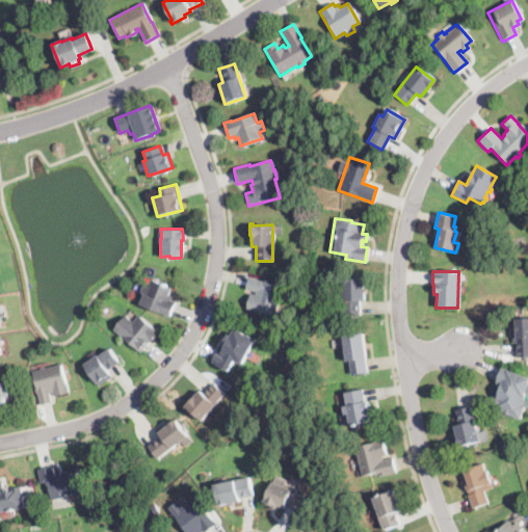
[(280,295),(279,298),(278,298),(273,311),(278,312),(276,316),(254,310),(254,312),(244,309),(248,294),(254,295),(255,292),(244,289),(245,287),(247,277),(280,287),(278,295),(280,295)]
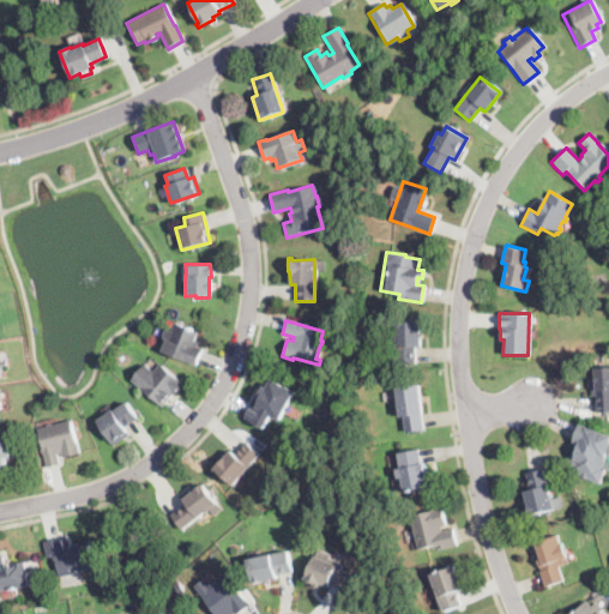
[(418,321),(420,333),(420,347),(412,347),(414,363),(395,363),(395,333),(386,333),(386,321),(418,321)]
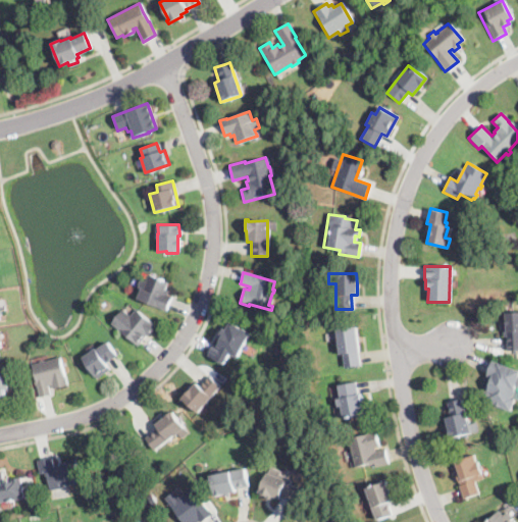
[(157,278),(166,281),(163,289),(167,291),(165,295),(170,297),(164,311),(136,299),(140,290),(136,289),(138,285),(136,284),(138,280),(139,280),(140,278),(144,280),(147,274),(157,278)]
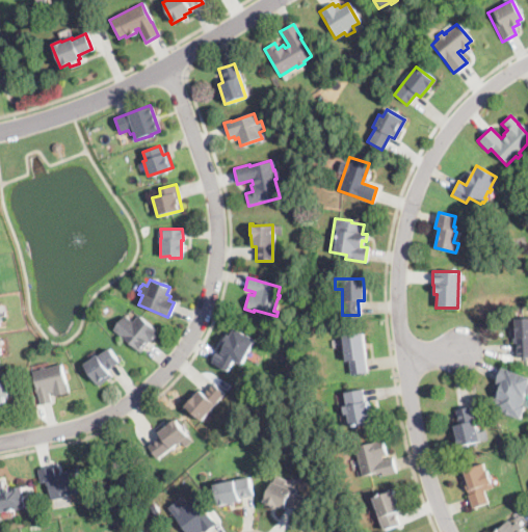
[(137,315),(151,326),(159,333),(153,340),(152,339),(149,343),(147,342),(138,352),(113,331),(111,329),(123,316),(131,322),(137,315)]
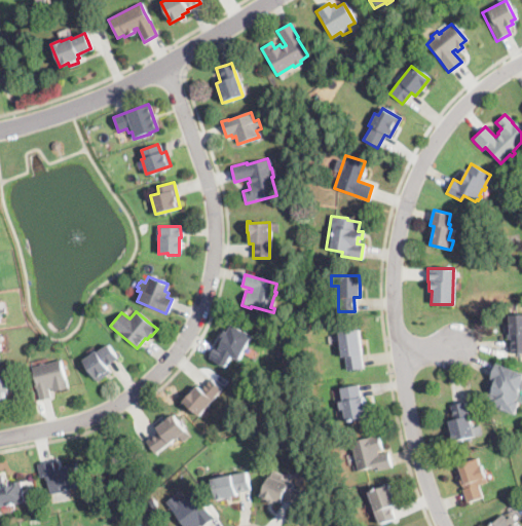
[(521,352),(512,353),(507,353),(505,315),(512,315),(521,314),(521,352)]
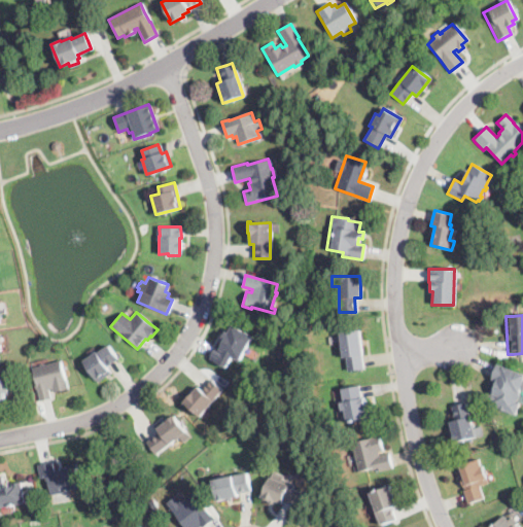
[(241,331),(250,337),(238,360),(230,356),(223,367),(209,359),(208,359),(215,346),(219,348),(222,342),(219,340),(223,331),(227,332),(230,325),(241,331)]
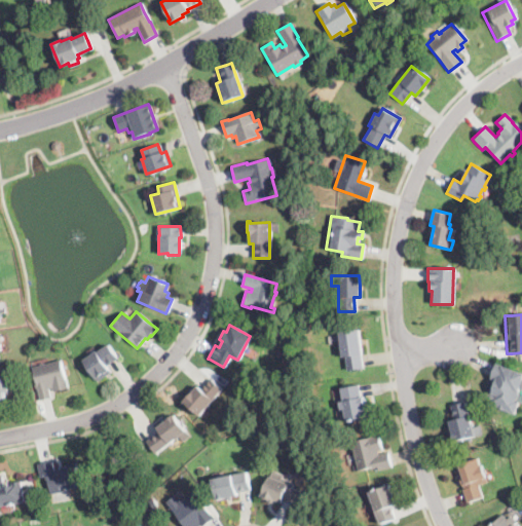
[(360,357),(362,367),(362,368),(345,370),(343,357),(339,357),(337,341),(339,341),(337,333),(357,330),(360,357)]
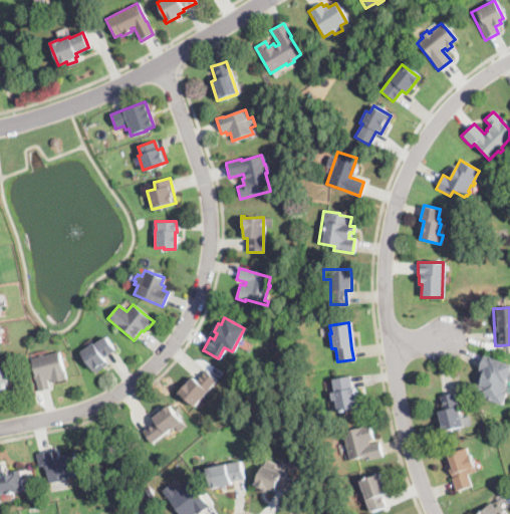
[(104,336),(110,346),(113,350),(102,357),(106,363),(93,372),(88,364),(87,365),(83,359),(79,351),(84,348),(80,342),(89,337),(93,343),(104,336)]
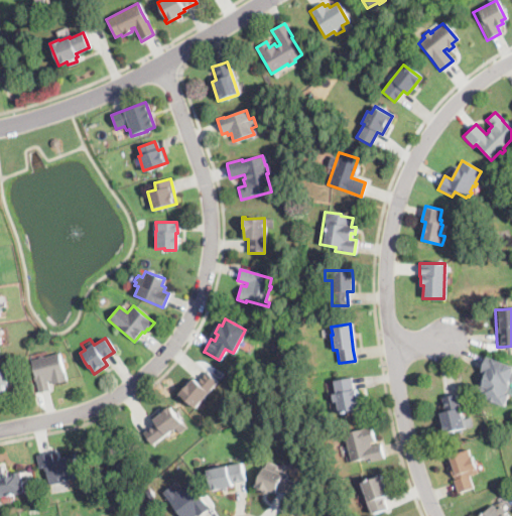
[(58,356),(61,368),(66,381),(50,385),(49,380),(46,381),(48,390),(37,393),(34,380),(33,381),(31,374),(33,374),(29,361),(37,359),(37,357),(40,356),(41,357),(57,353),(58,356)]
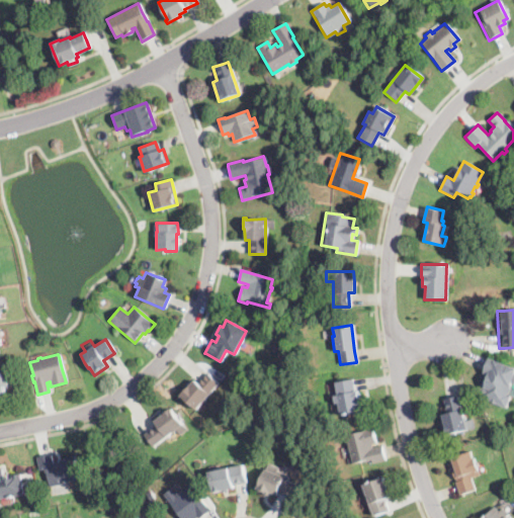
[(513,383),(511,382),(507,393),(510,394),(505,407),(479,397),(480,394),(477,393),(484,371),(482,370),(487,356),(513,366),(513,383)]
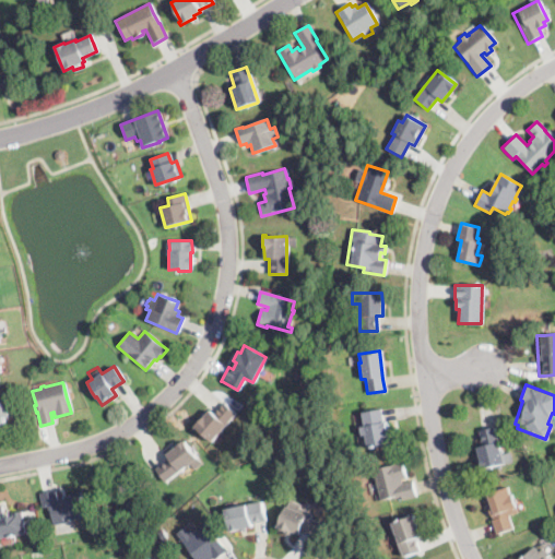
[(234,414),(216,435),(210,442),(196,429),(195,430),(192,428),(196,424),(197,421),(198,423),(208,411),(213,415),(223,404),(234,414)]
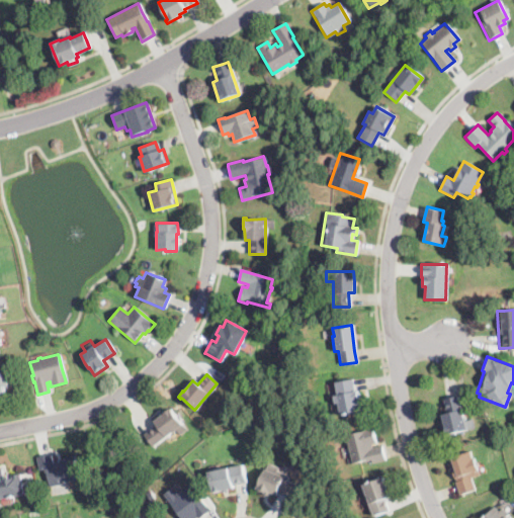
[(353,390),(353,392),(356,391),(358,398),(359,398),(362,410),(339,414),(337,404),(334,404),(332,396),(337,396),(334,382),(351,379),(353,390)]
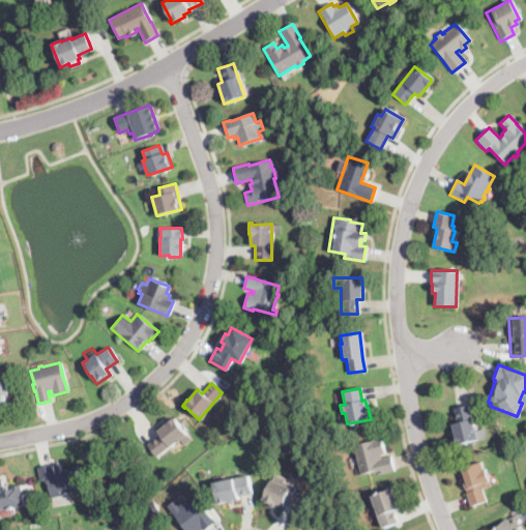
[(471,420),(475,437),(476,439),(456,444),(454,436),(450,423),(457,422),(453,409),(468,405),(471,420)]
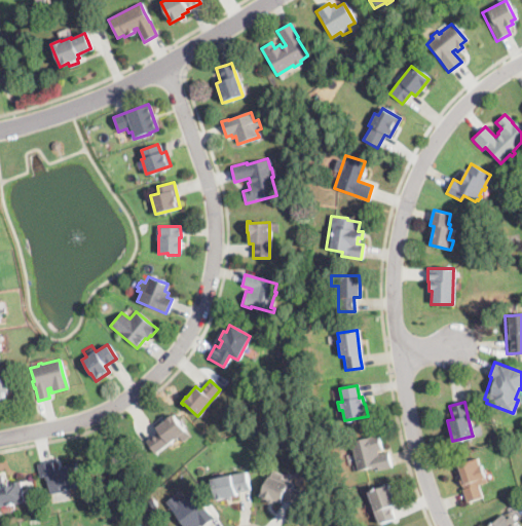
[(187,436),(181,442),(177,437),(154,453),(145,441),(158,430),(155,427),(171,415),(187,436)]
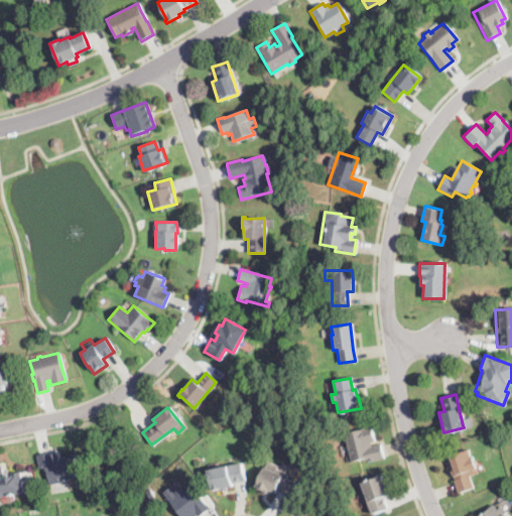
[(489,431),(482,433),(480,427),(487,425),(489,431)]
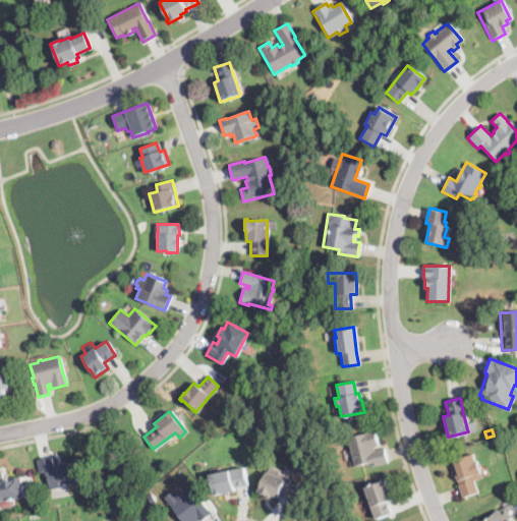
[(374,449),(374,450),(382,448),(386,463),(372,466),(371,461),(353,466),(346,438),(372,430),(377,445),(372,446),(374,449)]
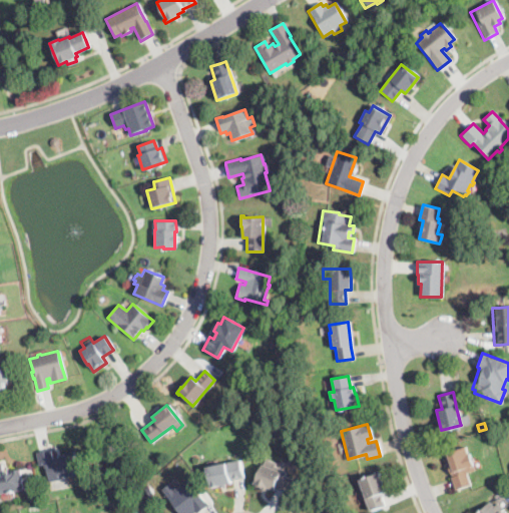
[(466,454),(468,453),(474,471),(466,473),(469,485),(454,490),(450,477),(451,477),(450,474),(449,474),(443,454),(464,447),(466,454)]
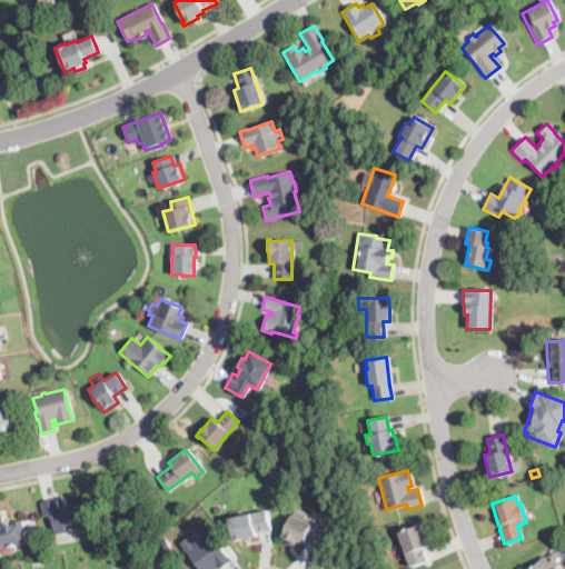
[(56,505),(57,509),(63,507),(63,505),(80,500),(85,525),(86,526),(69,529),(70,532),(58,536),(57,531),(52,532),(48,517),(46,517),(45,513),(41,515),(38,501),(55,498),(56,505)]
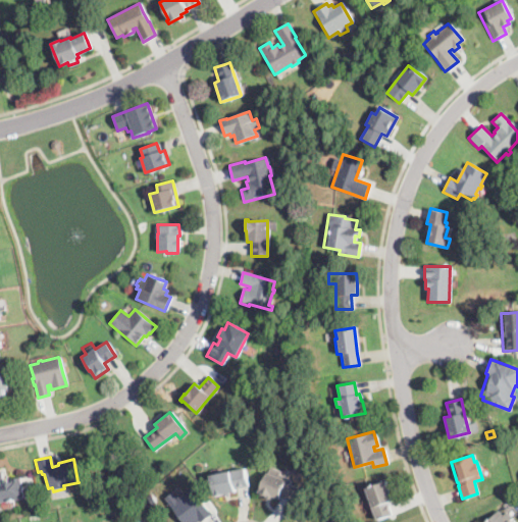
[(297,487),(292,499),(291,503),(271,494),(269,500),(262,497),(263,496),(256,492),(257,489),(258,490),(268,467),(278,471),(277,474),(289,479),(287,483),(297,487)]
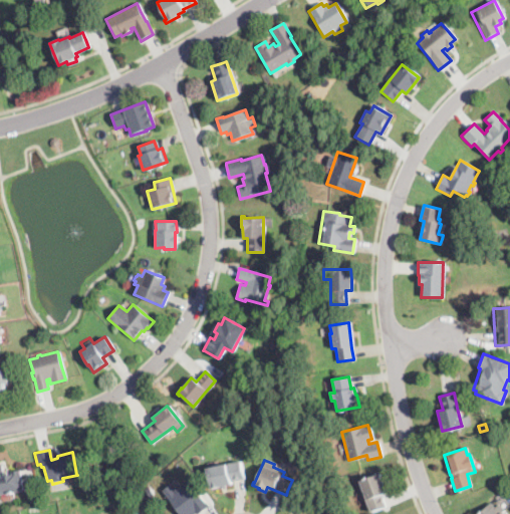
[(212,488),(209,489),(208,487),(210,487),(206,468),(239,461),(243,479),(229,482),(230,484),(212,488)]
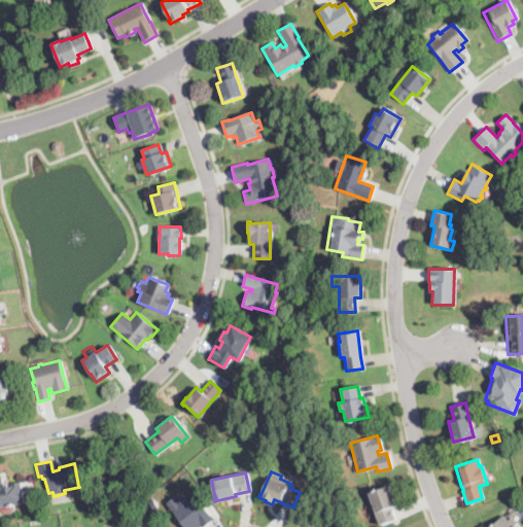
[(1,485),(19,482),(22,503),(10,505),(10,501),(6,502),(6,505),(0,506),(0,476),(1,485)]
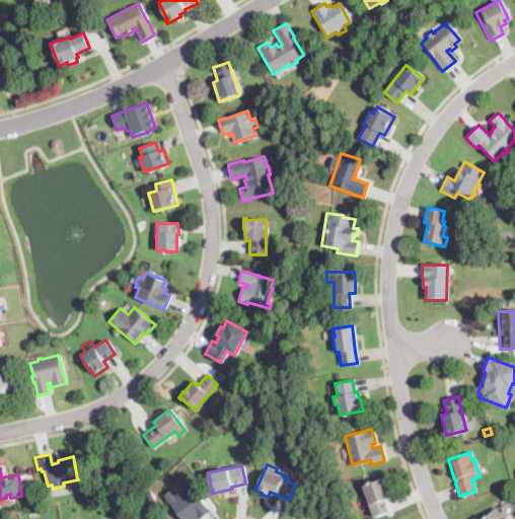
[(373,517),(361,486),(382,477),(389,498),(383,500),(388,512),(373,517)]
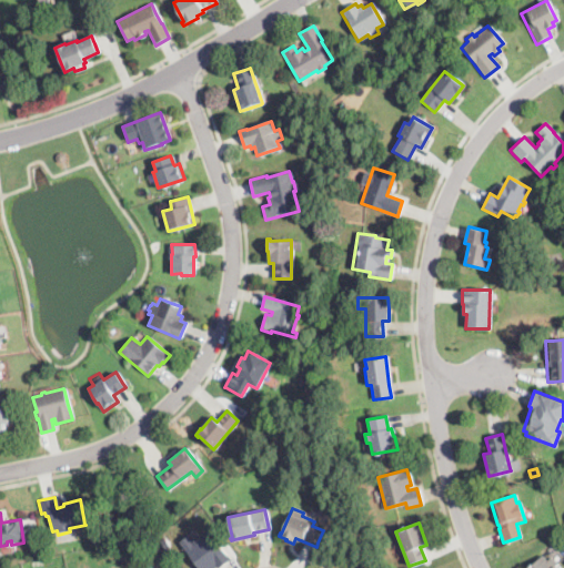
[(208,531),(225,556),(227,555),(230,558),(217,567),(214,567),(212,567),(197,567),(178,541),(184,536),(190,543),(197,538),(198,539),(208,531)]
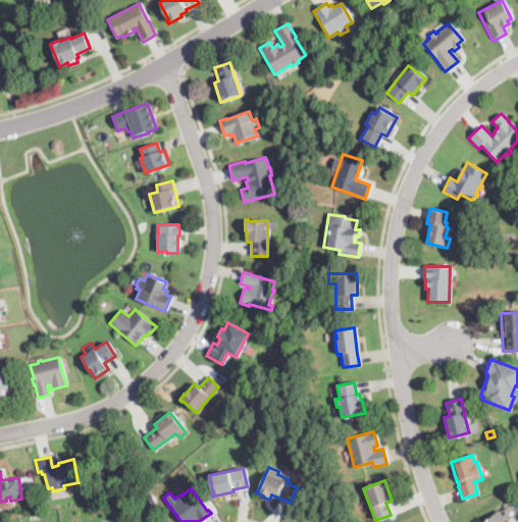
[(497,512),(501,515),(505,512),(511,518),(508,521),(509,521),(485,521),(496,511),(497,512)]
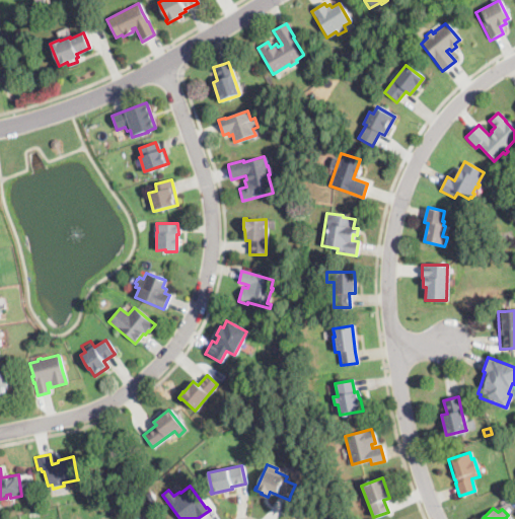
All buildings are outlined.
